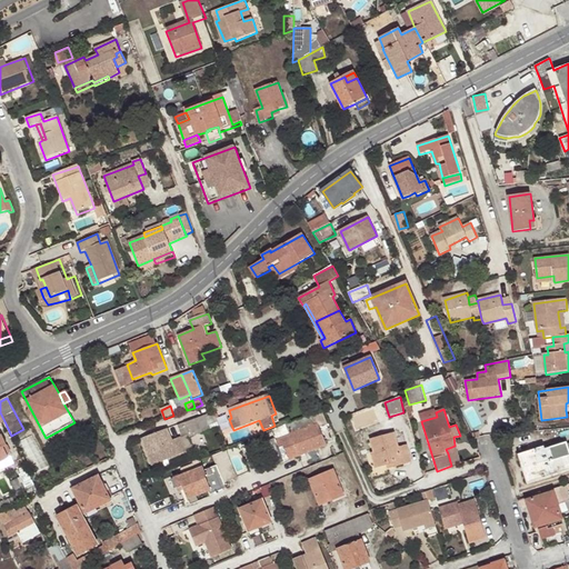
[(217,423),(212,412),(179,425),(180,430),(186,428),(190,438),(202,432),(201,430),(217,423)]
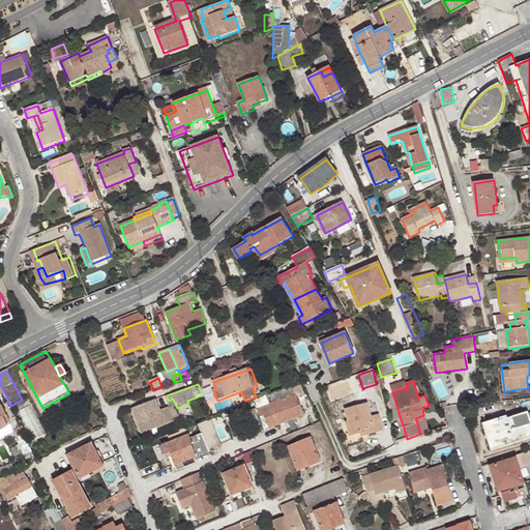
[(301,405),(293,385),(254,402),(260,417),(263,415),(273,442),(310,427),(301,405)]
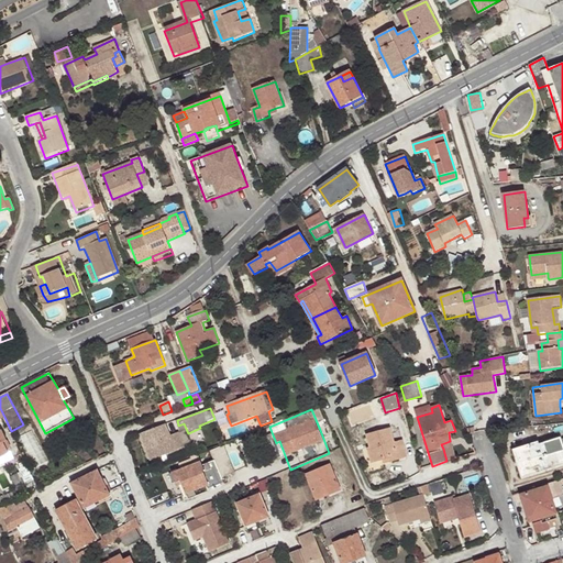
[(166,424),(141,434),(152,460),(190,444),(185,431),(170,435),(166,424)]
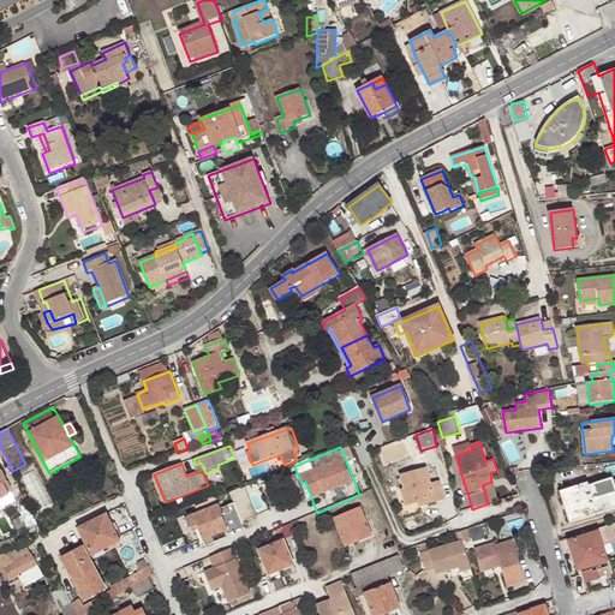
[(400,475),(404,489),(408,505),(417,502),(424,501),(424,505),(446,500),(440,481),(430,483),(425,467),(400,475)]
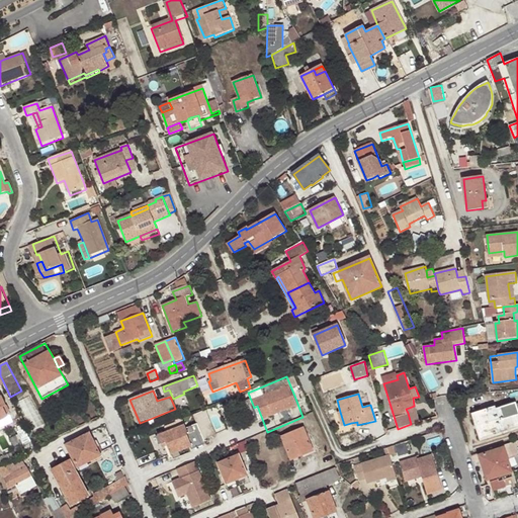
[(495,407),(475,413),(478,420),(473,421),(477,432),(480,431),(483,438),(517,427),(517,409),(516,405),(516,403),(496,409),(495,407)]
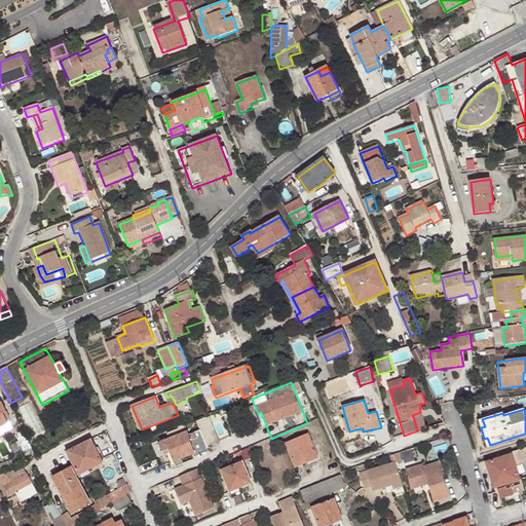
[(209,415),(196,420),(205,445),(218,440),(209,415)]
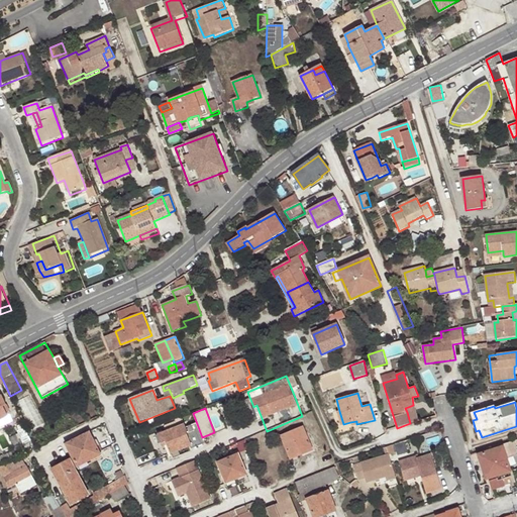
[(193,413),(182,417),(184,424),(158,434),(162,443),(166,441),(168,446),(172,454),(204,441),(202,437),(193,413)]
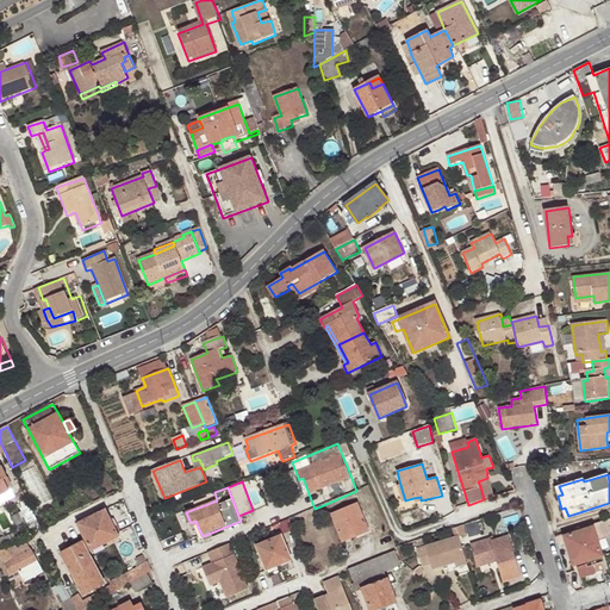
[(356,504),(332,515),(343,541),(368,531),(356,504)]
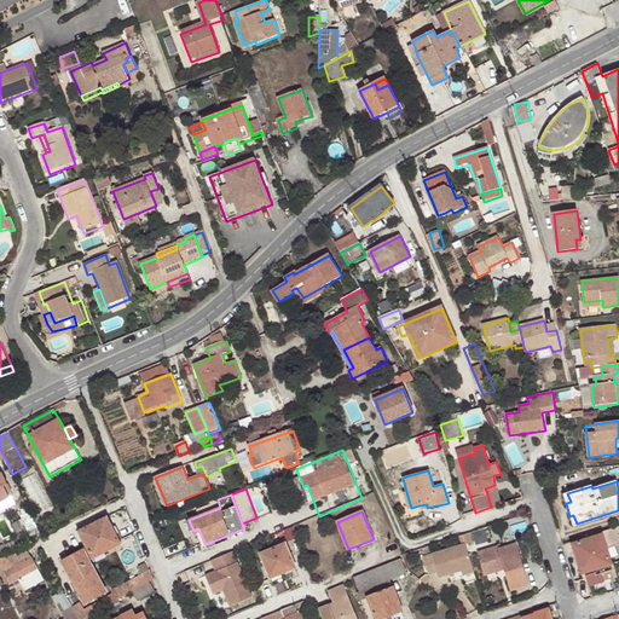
[(79,531),(90,553),(104,547),(108,551),(120,545),(106,519),(79,531)]
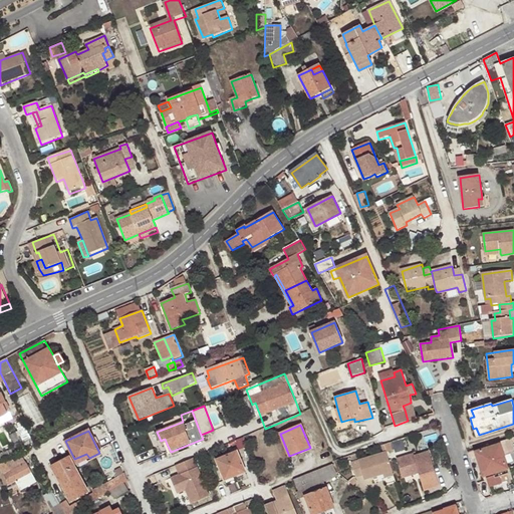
[(499,443),(500,445),(502,453),(513,450),(511,439),(499,443)]
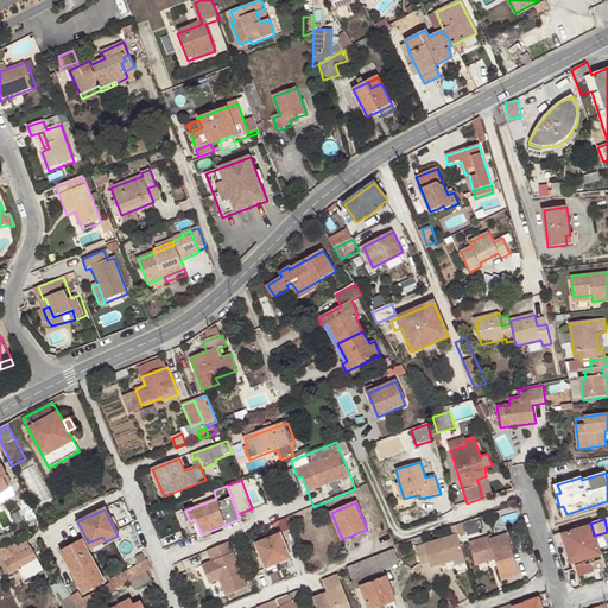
[(562,536),(571,564),(576,562),(581,576),(593,571),(590,564),(601,561),(594,536),(591,526),(562,536)]
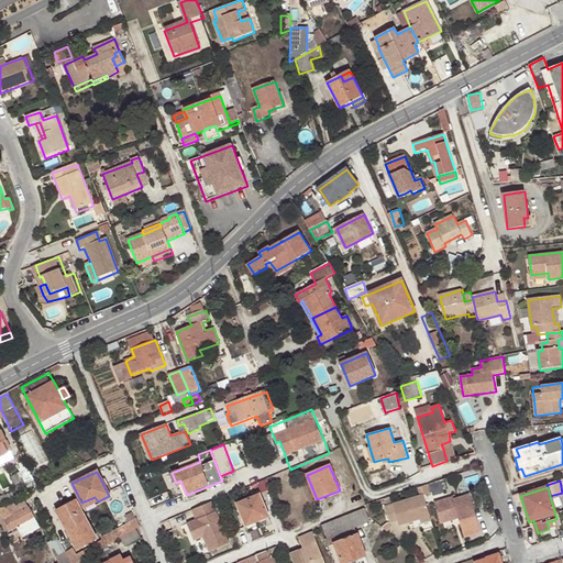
[(260,494),(235,504),(247,532),(261,528),(258,521),(268,517),(260,494)]
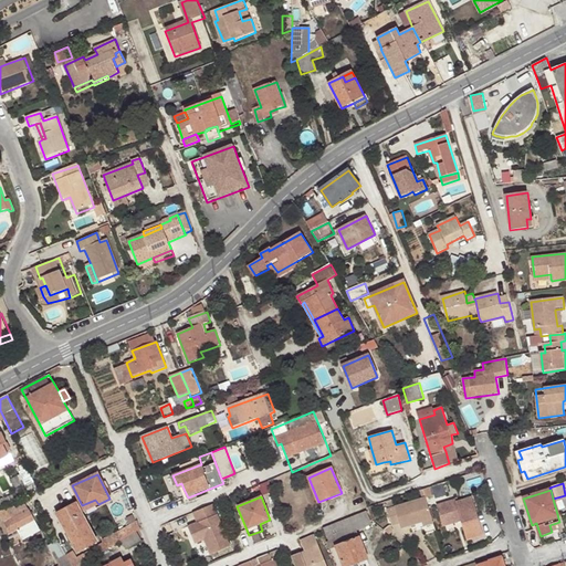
[(401,528),(421,522),(432,520),(426,498),(388,511),(391,522),(399,520),(401,528)]
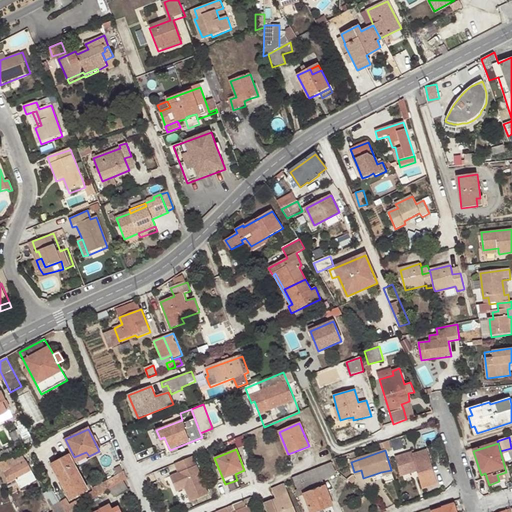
[(411,452),(396,457),(402,476),(418,471),(423,488),(438,483),(427,450),(412,454),(411,452)]
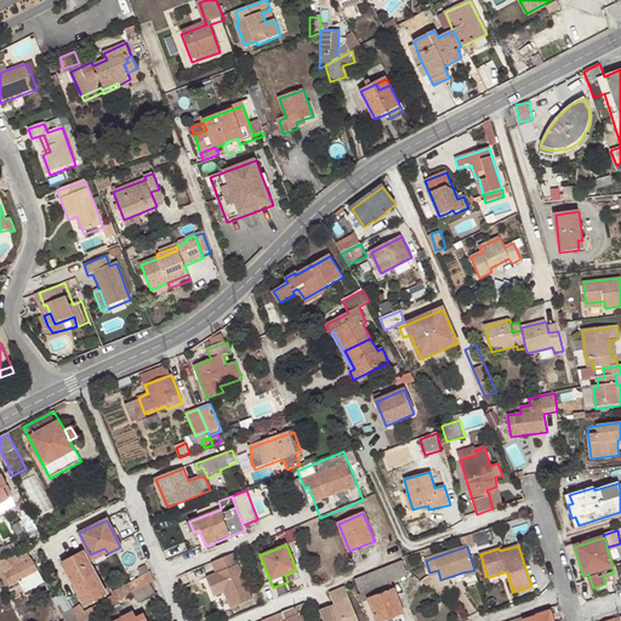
[(24,548),(0,560),(0,565),(11,586),(24,579),(29,587),(43,580),(24,548)]
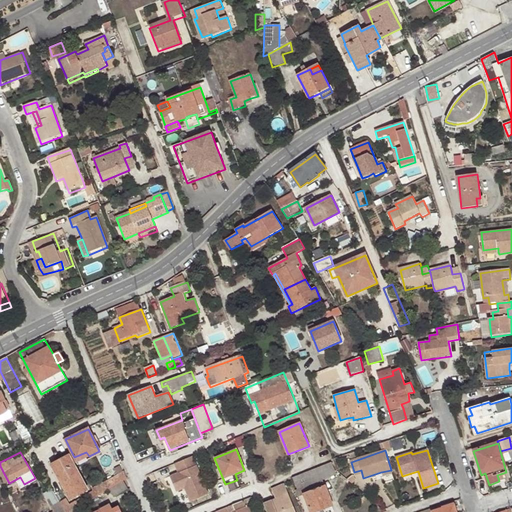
[(86,452),(74,457),(76,462),(89,456),(86,452)]
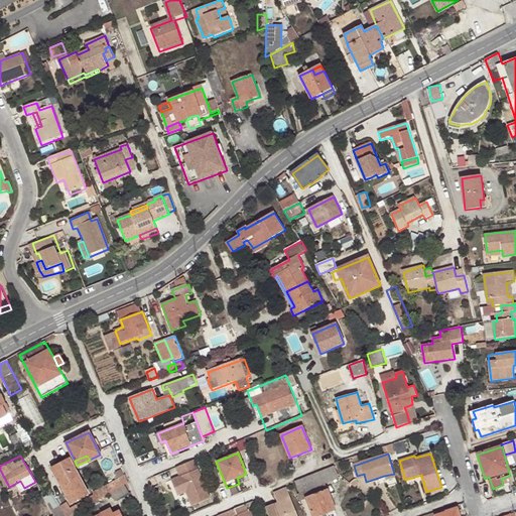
[(70,460),(52,469),(70,503),(88,494),(70,460)]
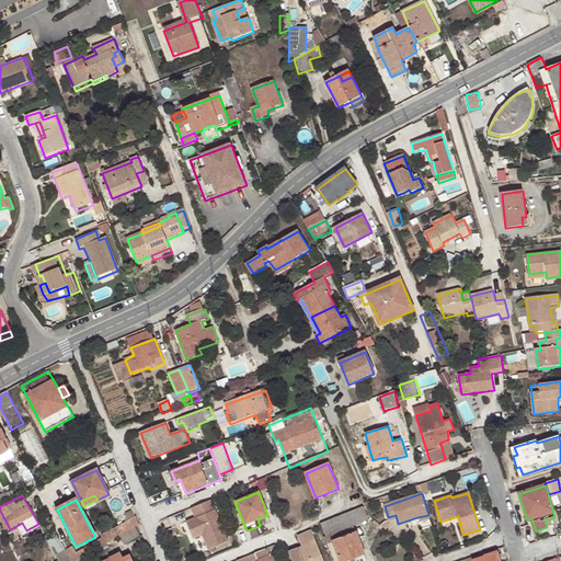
[(213,500),(193,507),(197,518),(189,522),(195,538),(204,535),(210,550),(230,541),(213,500)]
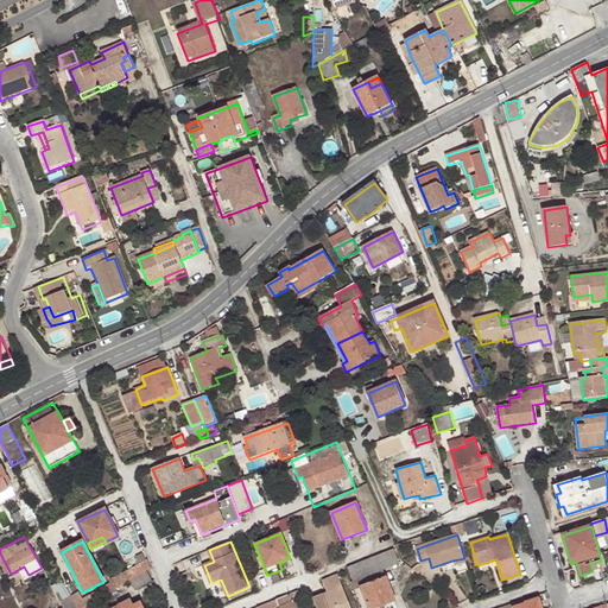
[(353,581),(382,570),(399,564),(393,550),(348,567),(353,581)]
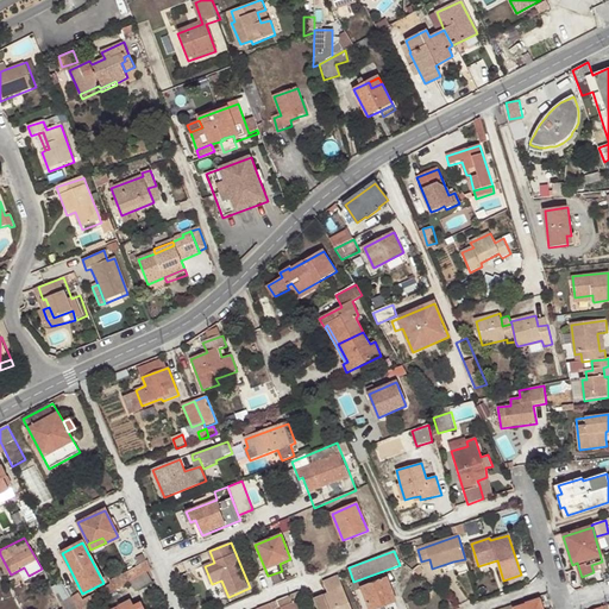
[(151,570),(148,559),(110,581),(111,585),(85,601),(80,594),(71,597),(75,603),(77,608),(83,608),(86,608),(99,601),(131,582),(148,572),(151,570)]
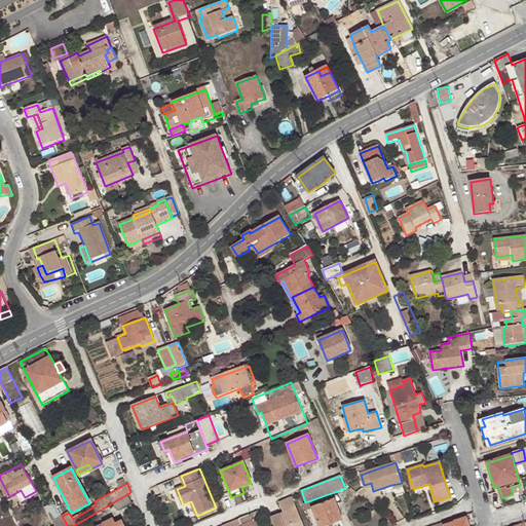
[(303,502),(306,511),(312,509),(318,525),(333,525),(333,523),(340,520),(331,493),(305,502),(303,502)]
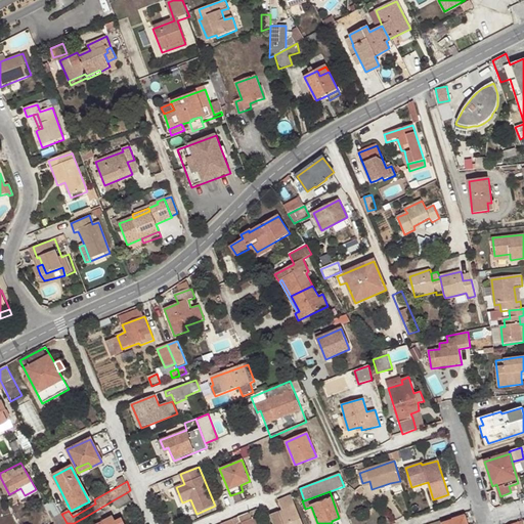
[(131,500),(127,492),(113,500),(118,509),(131,500)]
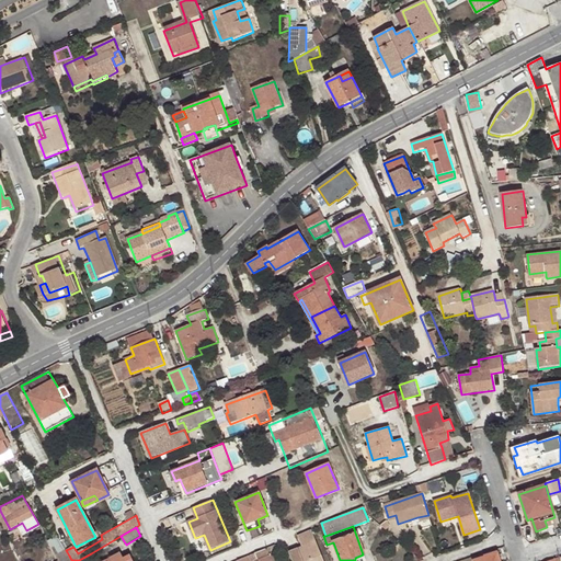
[(299,541),(313,536),(311,530),(297,536),(299,541)]
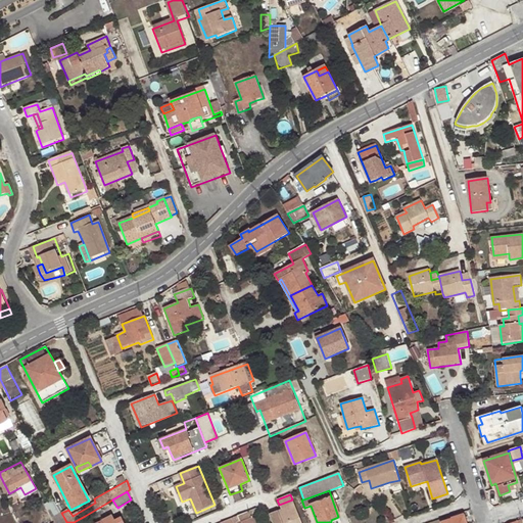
[(301,522),(292,500),(279,505),(281,510),(270,515),(272,522),(301,522)]
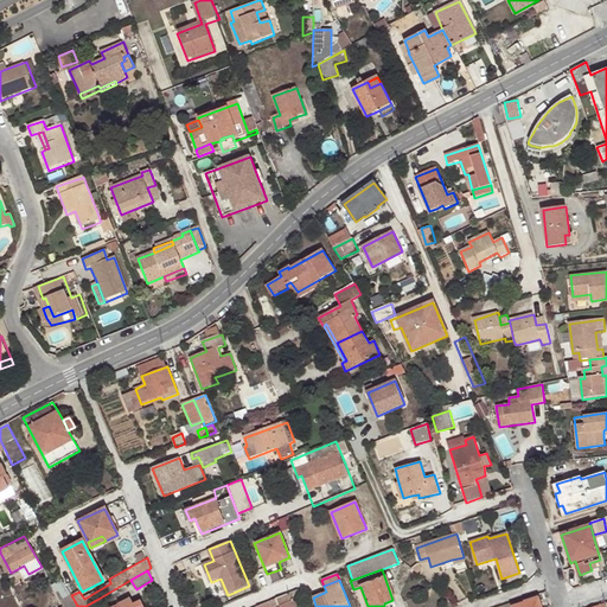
[(289,602),(286,595),(276,599),(280,606),(298,606),(295,600),(289,602)]
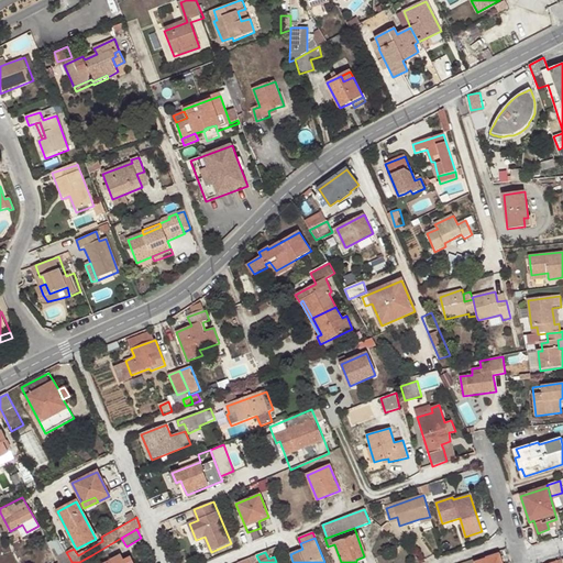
[(497,553),(474,560),(475,562),(497,554),(497,553)]
